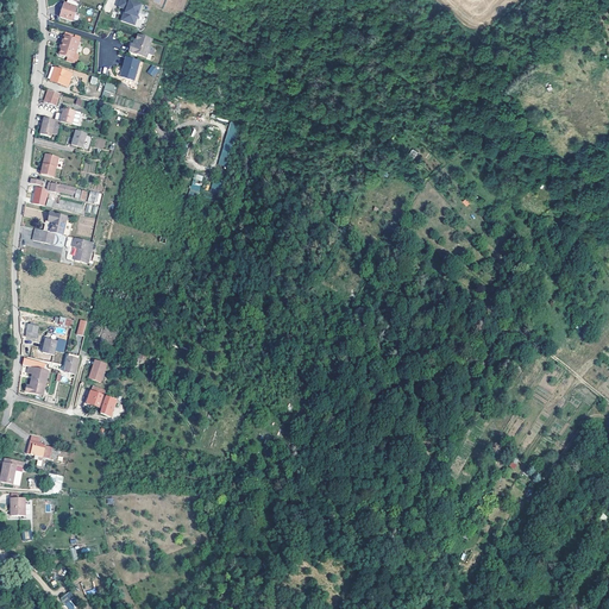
[(127,11),(124,22),(136,26),(142,5),(125,0),(121,0),(119,8),(125,10),(127,11)]
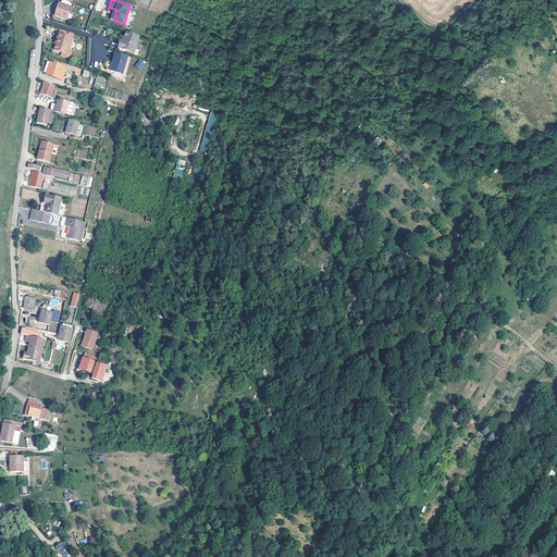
[(59,3),(54,16),(66,20),(71,22),(73,14),(69,13),(70,8),(59,3)]
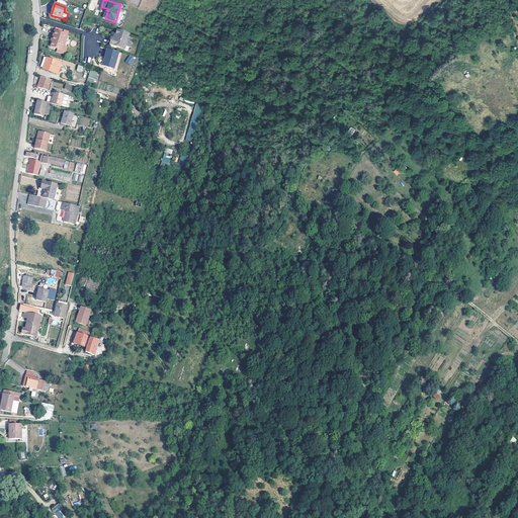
[(59,45),(64,47),(68,35),(54,30),(52,37),(53,37),(52,41),(50,47),(58,50),(59,45)]
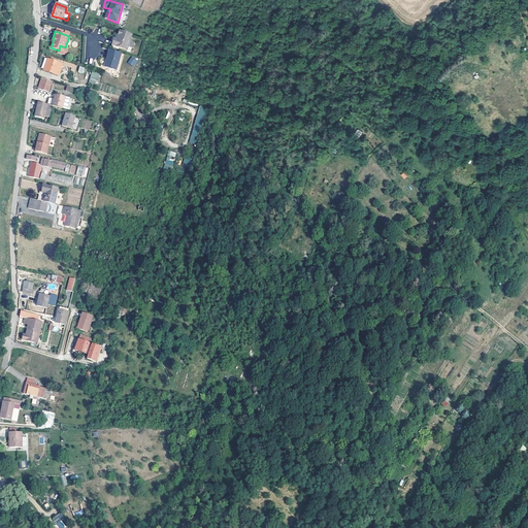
[(117,39),(114,39),(112,46),(127,51),(132,35),(120,31),(119,35),(117,39)]
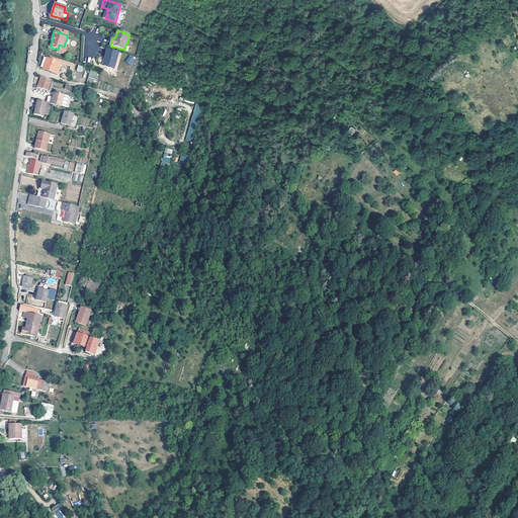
[(104,60),(103,60),(102,65),(103,66),(113,69),(118,52),(107,49),(104,57),(105,58),(104,60)]
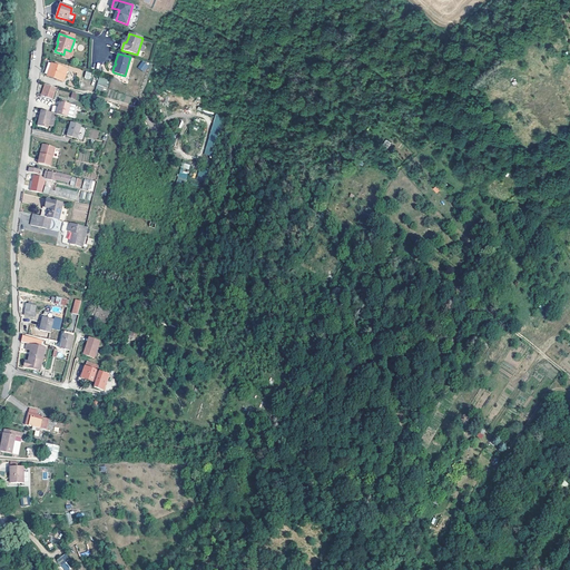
[(266,61),(262,59),(254,75),(258,77),(266,61)]
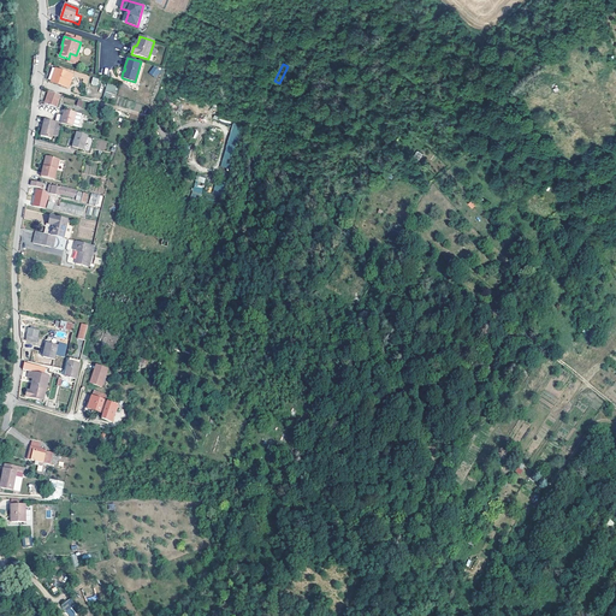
[(154,65),(149,73),(157,78),(161,70),(154,65)]
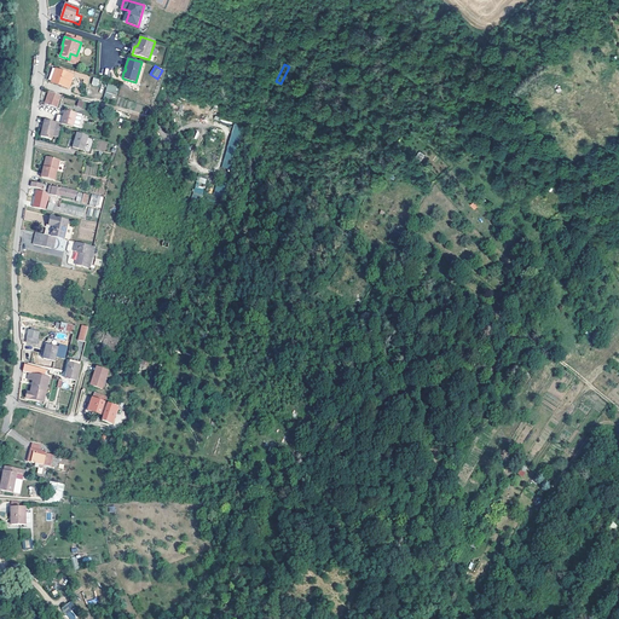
[(68,81),(71,82),(74,75),(58,70),(53,82),(67,86),(68,81)]
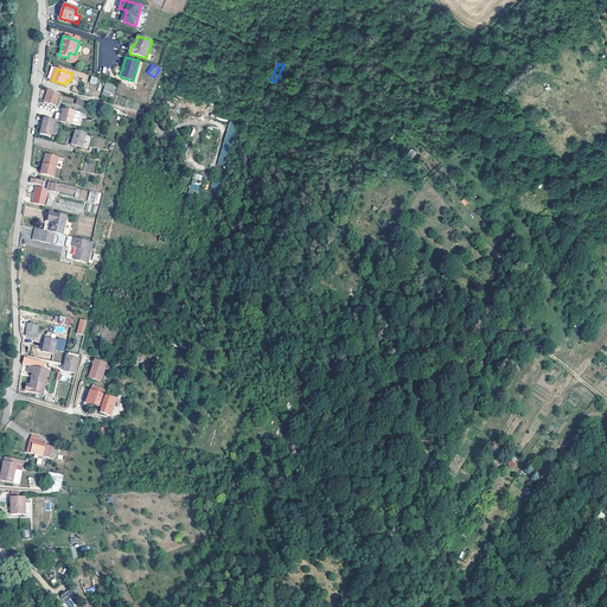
[(89,75),(84,91),(94,94),(98,78),(89,75)]
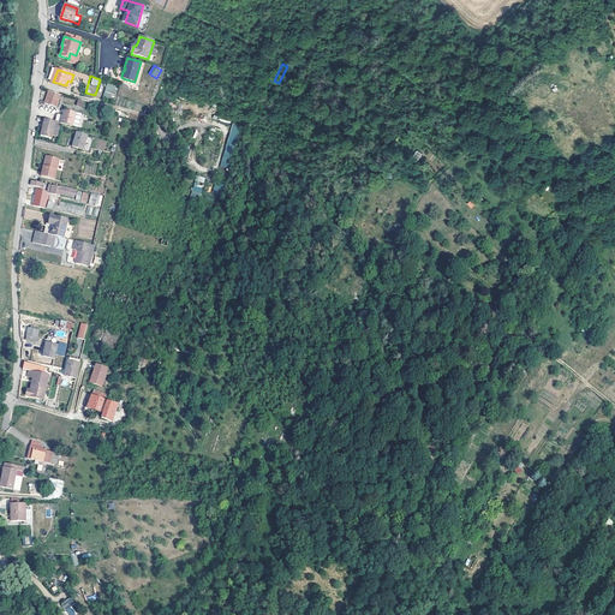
[(115,97),(117,85),(106,83),(105,96),(115,97)]
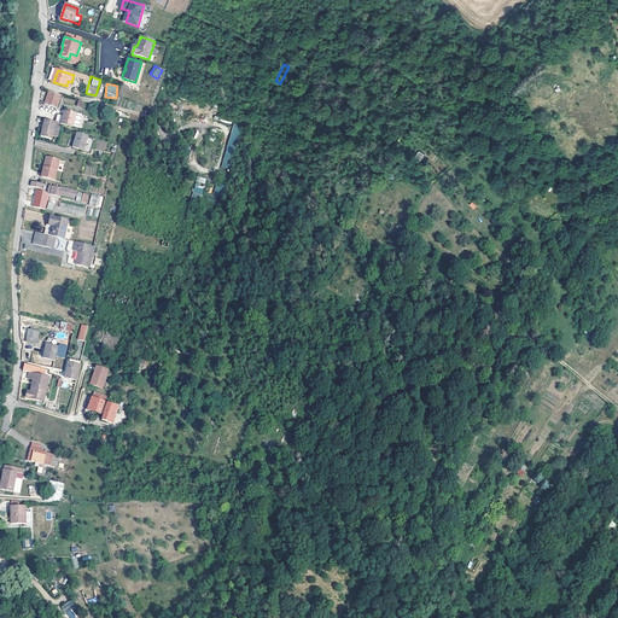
[(57,106),(59,97),(60,93),(48,91),(46,103),(47,103),(47,104),(57,106)]
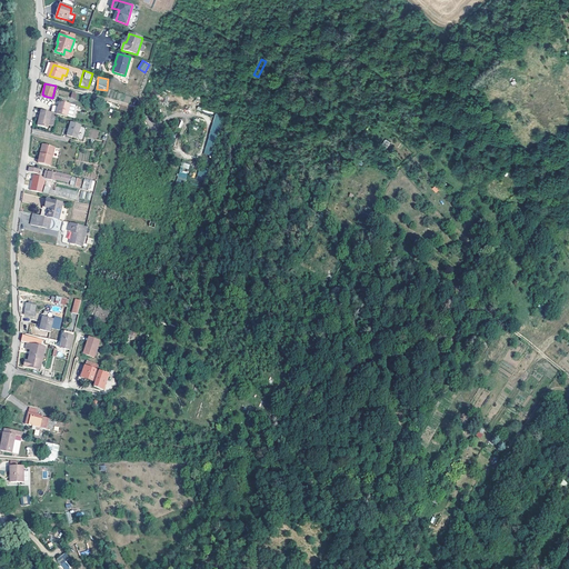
[(53,105),(51,112),(68,116),(73,117),(76,106),(71,105),(60,101),(59,107),(53,105)]
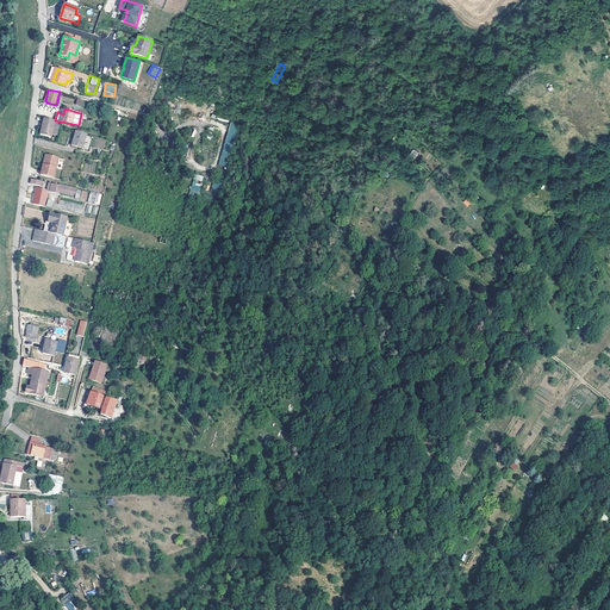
[(55,120),(44,118),(41,134),(51,137),(55,120)]
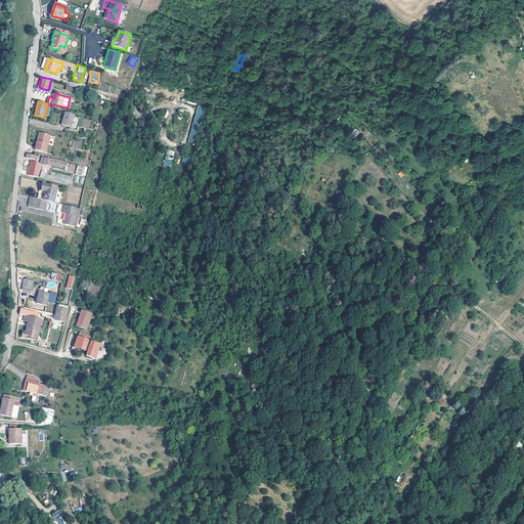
[(199,104),(187,141),(197,144),(208,107),(199,104)]
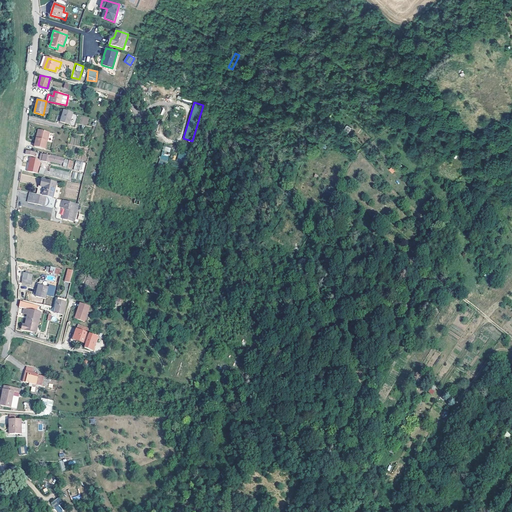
[(73,112),(64,109),(61,122),(70,124),(73,112)]
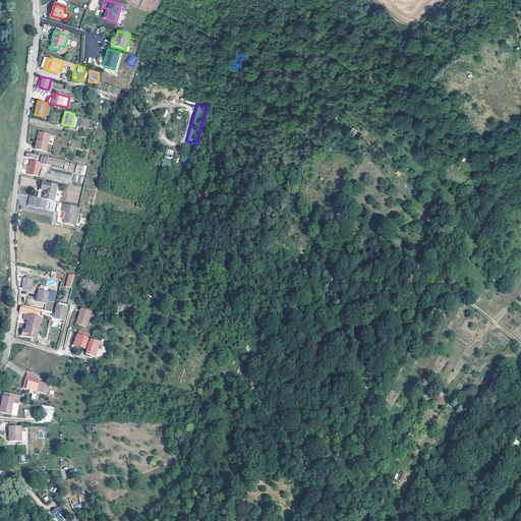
[(38,140),(37,140),(35,150),(46,152),(48,143),(50,134),(41,132),(38,140)]
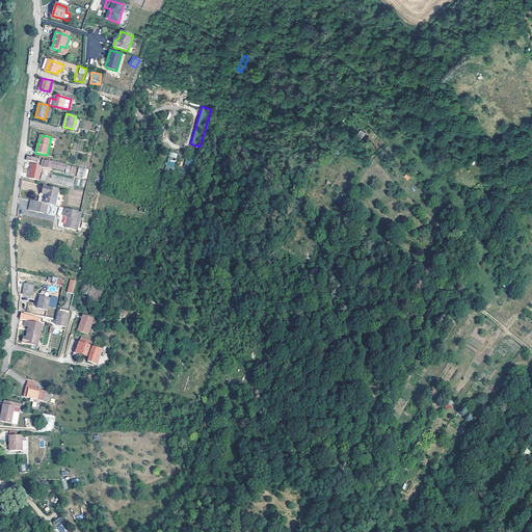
[(173,174),(177,154),(169,153),(164,171),(173,174)]
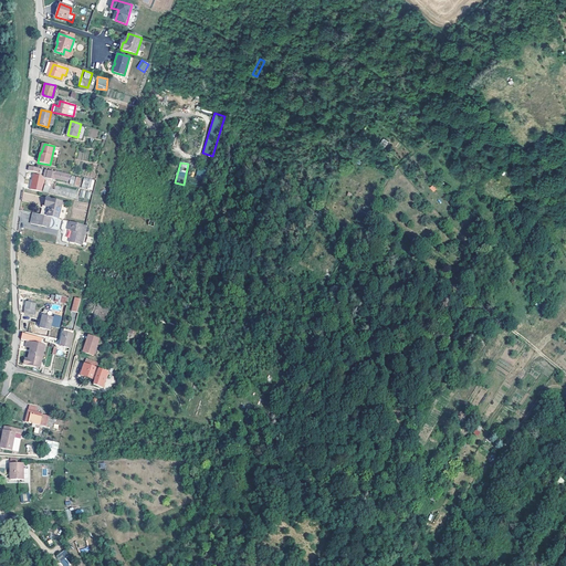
[(203,180),(206,170),(199,168),(196,177),(203,180)]
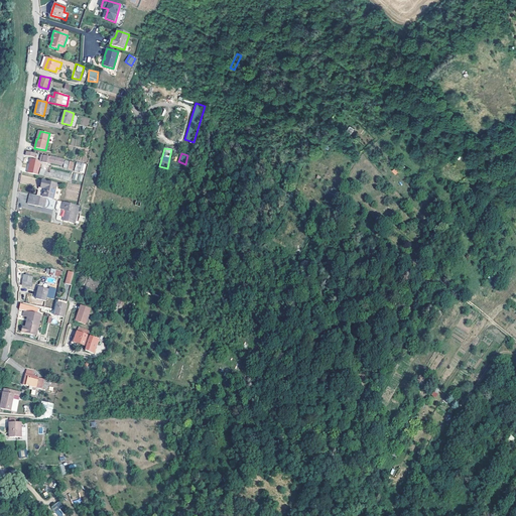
[(62,165),(62,164),(63,160),(42,155),(40,160),(42,161),(42,162),(50,164),(50,162),(62,165)]
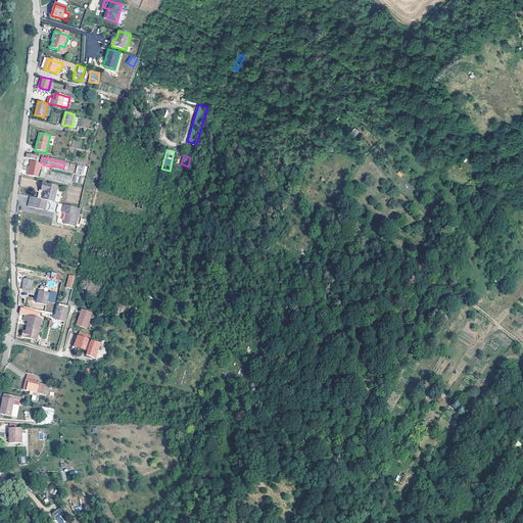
[(35,161),(31,160),(30,167),(31,167),(30,174),(38,176),(41,164),(39,164),(39,162),(35,161)]
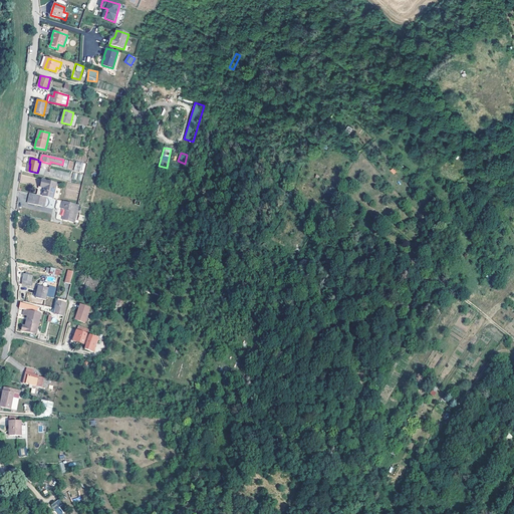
[(62,164),(62,165),(61,168),(67,169),(68,166),(71,166),(72,162),(64,161),(63,164),(62,164)]
